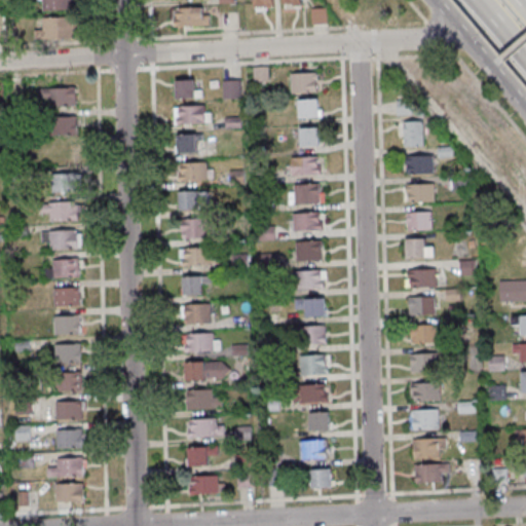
[(74,0),(75,8),(41,10),(41,0),(74,0)]
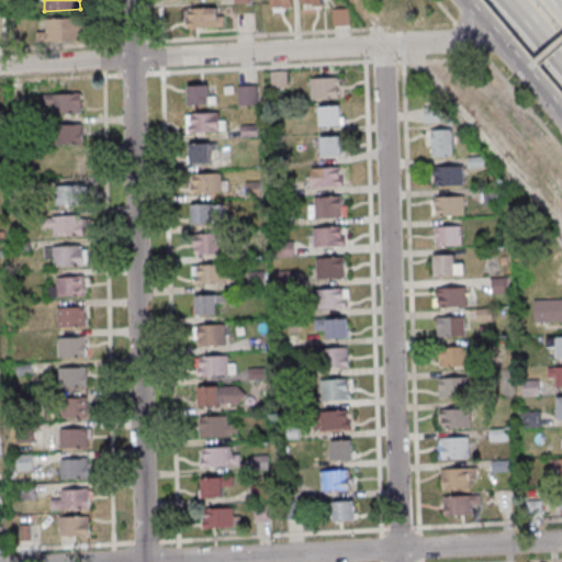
[(186,7),(186,19),(184,19),(184,27),(222,26),(221,15),(214,15),(213,7),(186,7)]
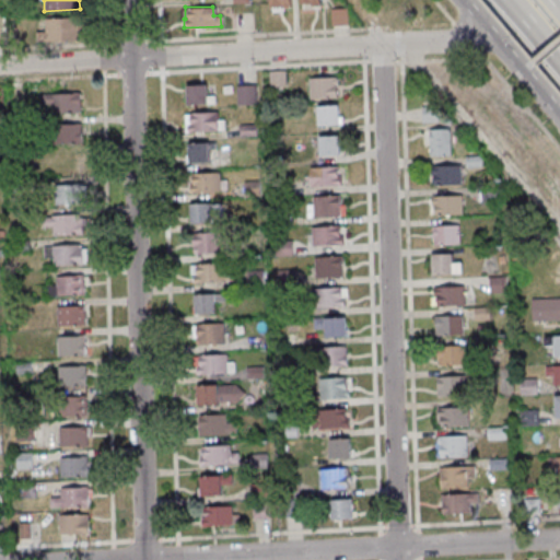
[(329,9),(329,25),(346,24),(345,8),(329,9)]
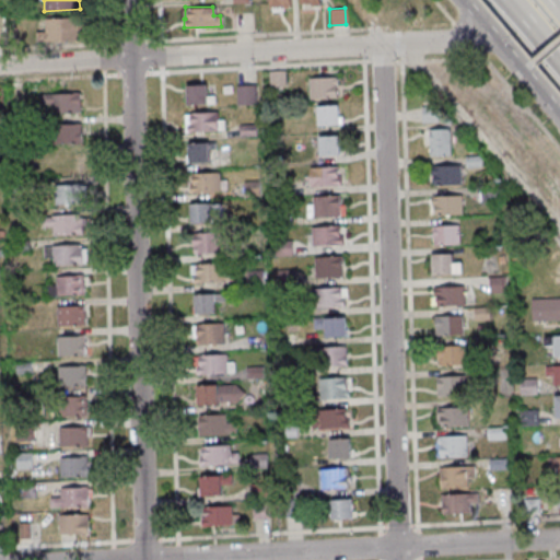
[(43,18),(79,16),(80,33),(74,33),(74,39),(34,42),(34,31),(44,31),(43,18)]
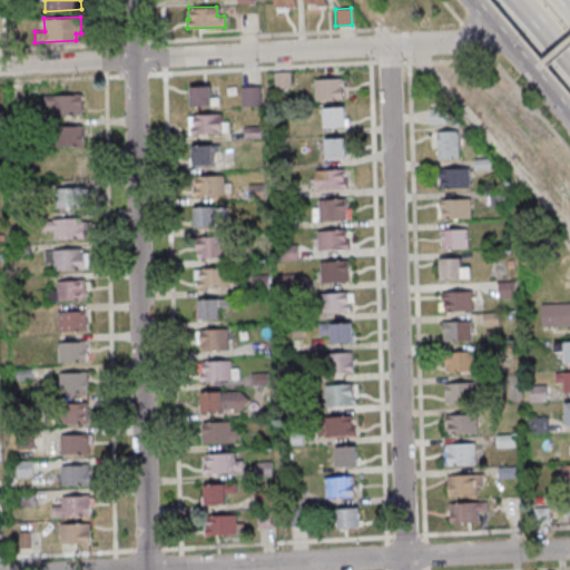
[(272,71),(272,88),(288,88),(288,71),(272,71)]
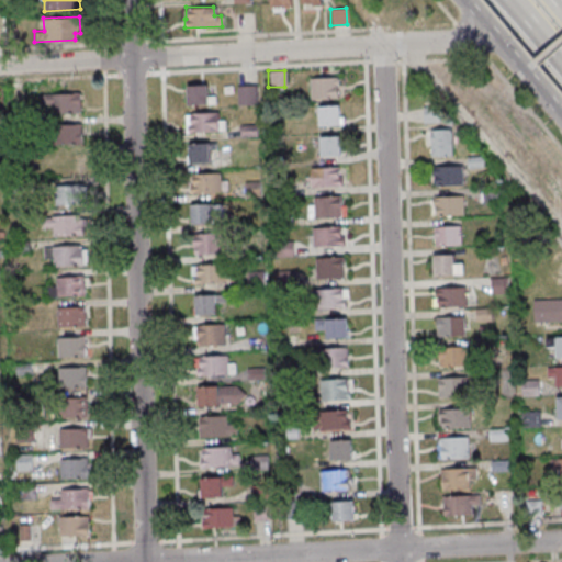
[(307,78),(336,76),(337,79),(337,82),(336,85),(337,98),(310,99),(307,78)]
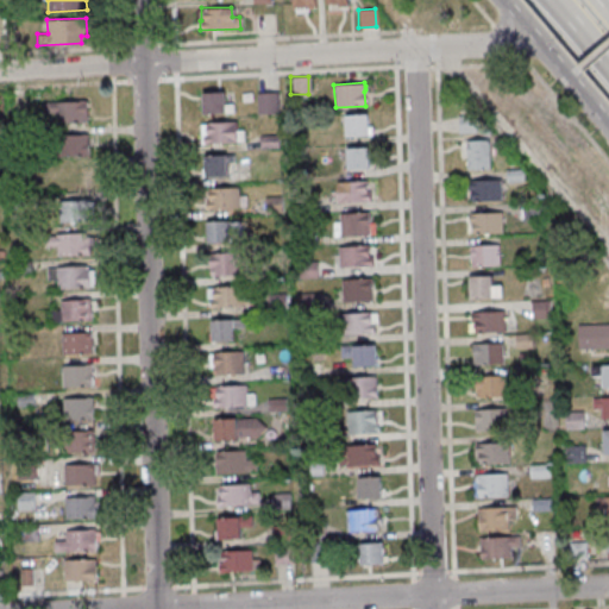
[(200,90),(201,112),(223,111),(223,90),(200,90)]
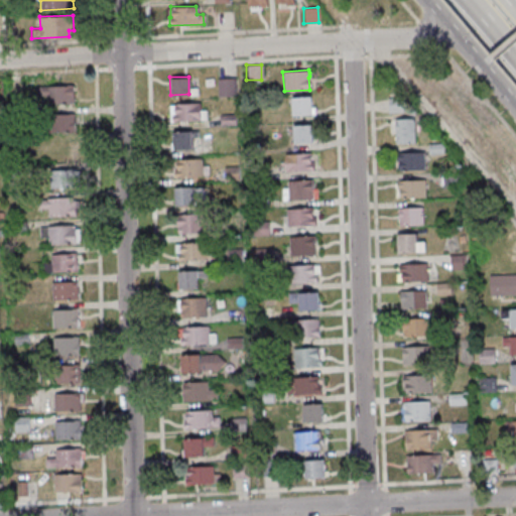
[(216,78),(217,97),(235,96),(234,78),(216,78)]
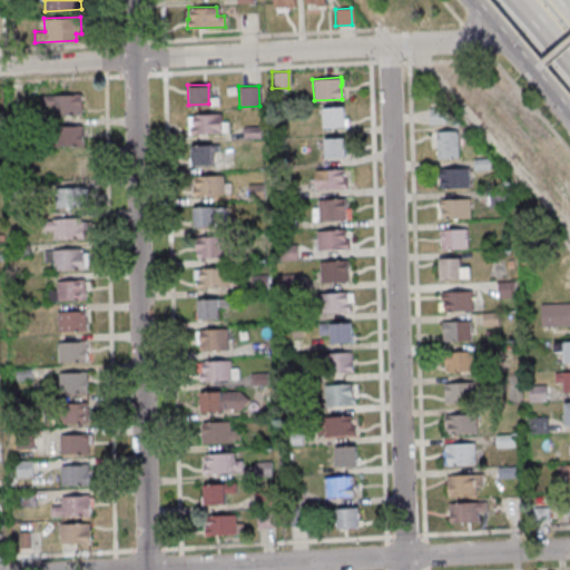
[(40,95),(70,94),(70,92),(79,92),(80,114),(50,115),(49,105),(40,106),(40,95)]
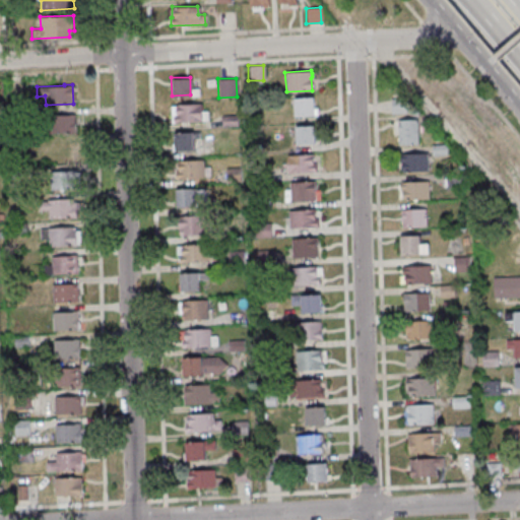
[(293,98),(312,96),(312,109),(316,108),(317,116),(294,117),(293,98)]
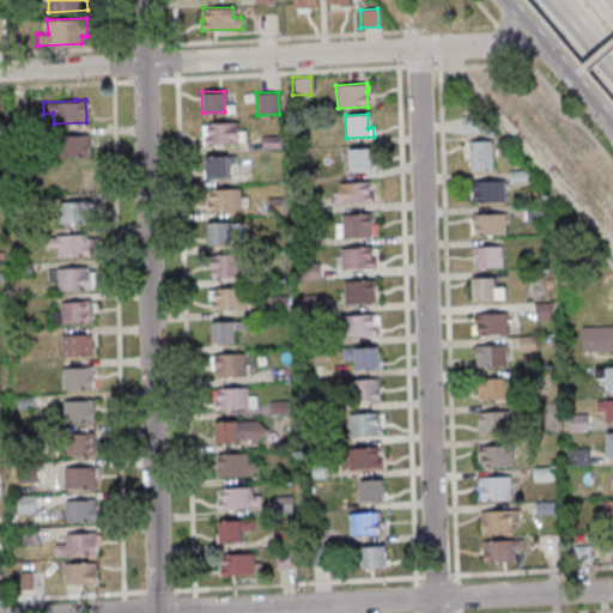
[(477,115),(477,133),(460,134),(459,115),(477,115)]
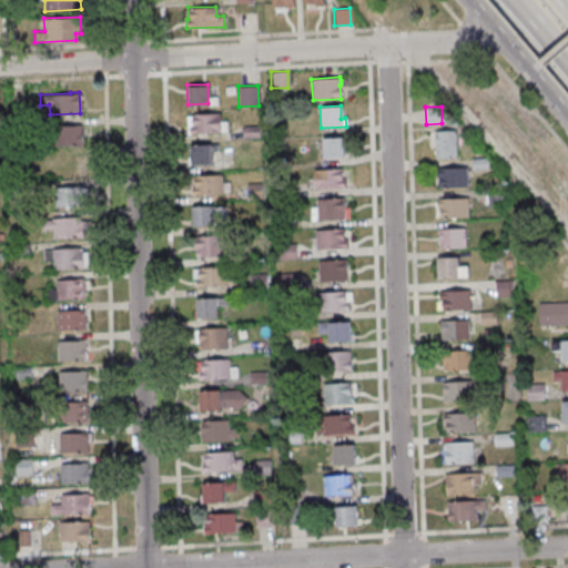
[(191,113),(219,112),(220,120),(226,120),(226,132),(189,134),(189,125),(191,125),(191,113)]
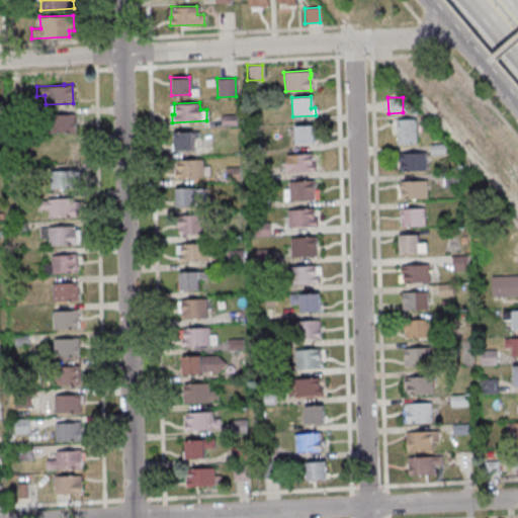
[(73,113),(73,119),(74,119),(74,132),(48,133),(48,113),(73,113)]
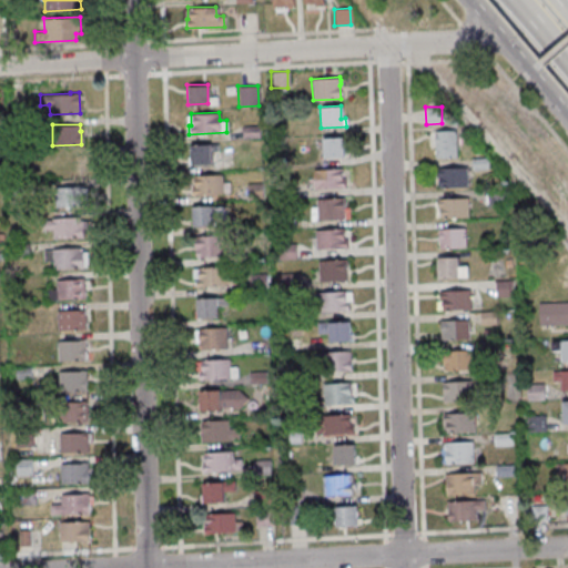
[(433,130),(455,129),(455,158),(434,158),(433,130)]
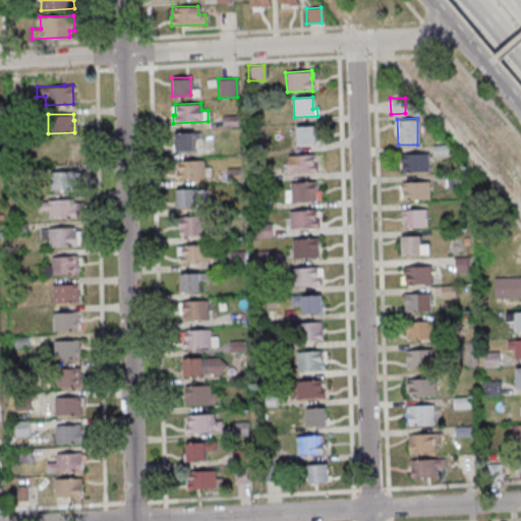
[(294,126),(295,145),(314,143),(313,125),(294,126)]
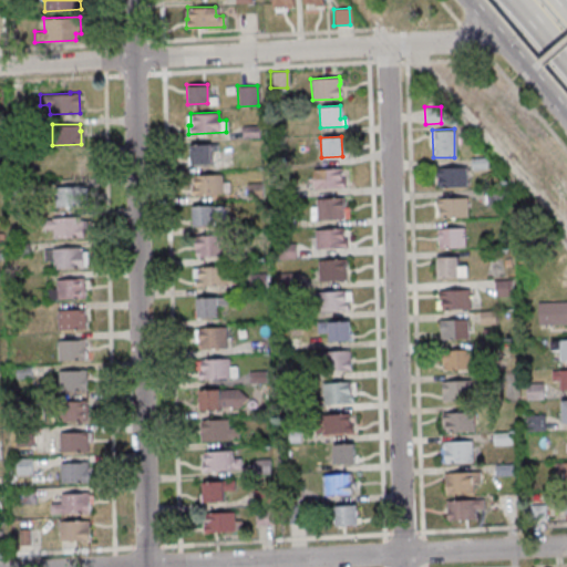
[(188,143),(208,143),(216,143),(216,151),(209,151),(210,163),(188,164),(188,143)]
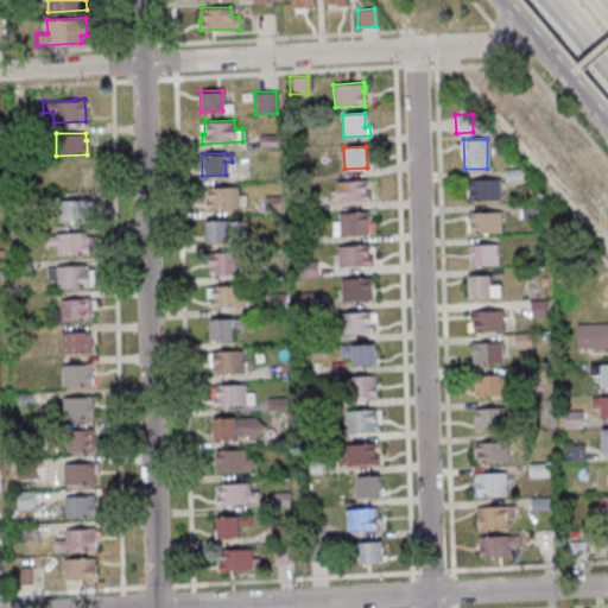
[(89,166),(63,166),(63,188),(89,188),(89,166)]
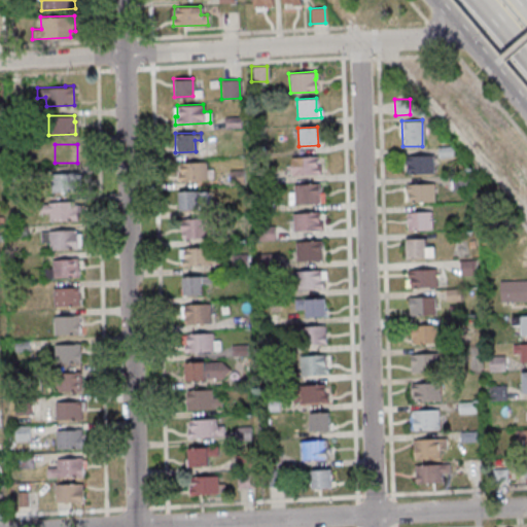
[(435,146),(436,157),(451,156),(451,145),(435,146)]
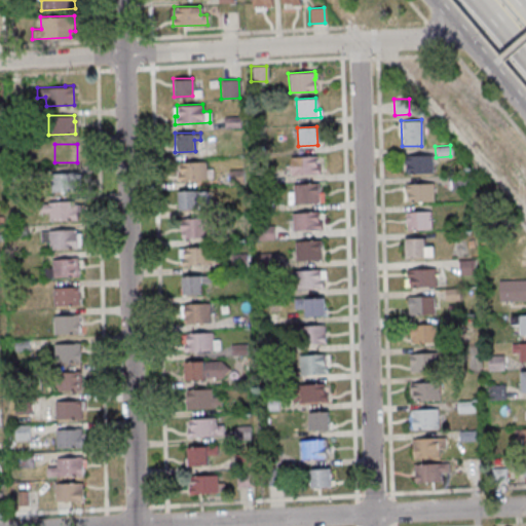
[(431,154),(431,158),(435,158),(435,165),(431,165),(433,173),(406,174),(406,164),(404,164),(403,155),(431,154)]
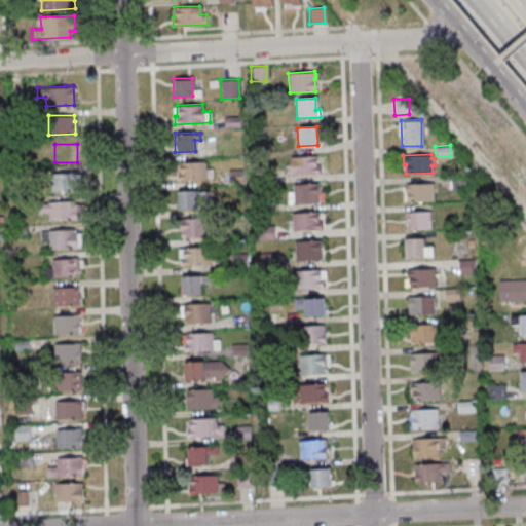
[(290,157),(290,175),(320,174),(318,165),(315,165),(315,156),(290,157)]
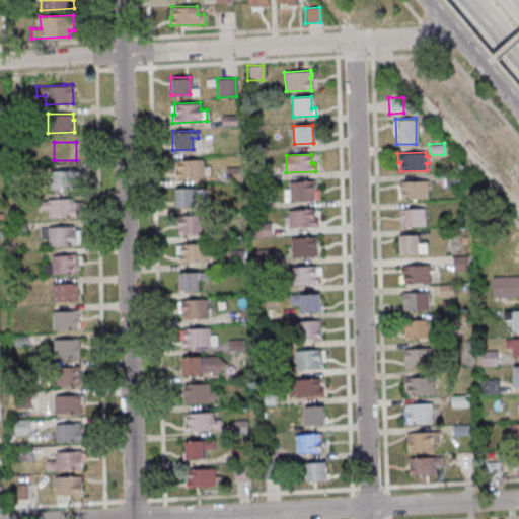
[(176,160),(202,159),(202,166),(208,166),(209,175),(203,175),(203,176),(174,178),(174,169),(176,169),(176,160)]
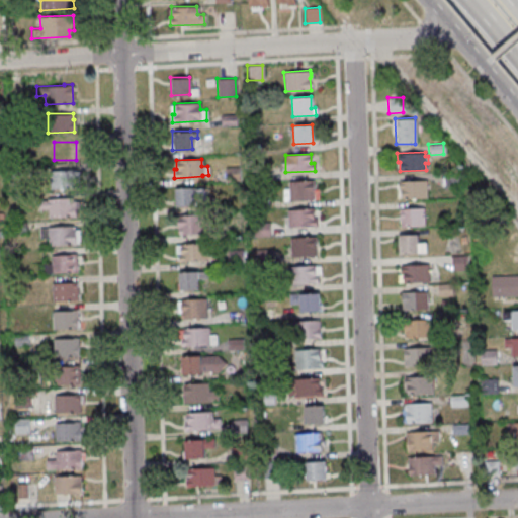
[(23,166),(24,177),(9,177),(8,167),(23,166)]
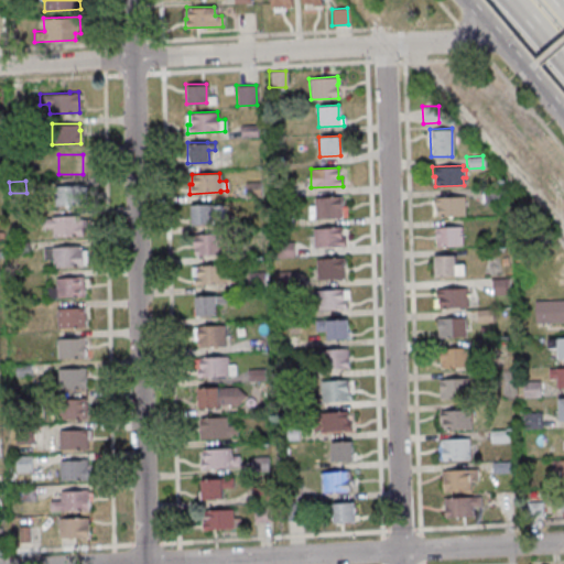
[(243,182),(245,198),(260,198),(259,181),(243,182)]
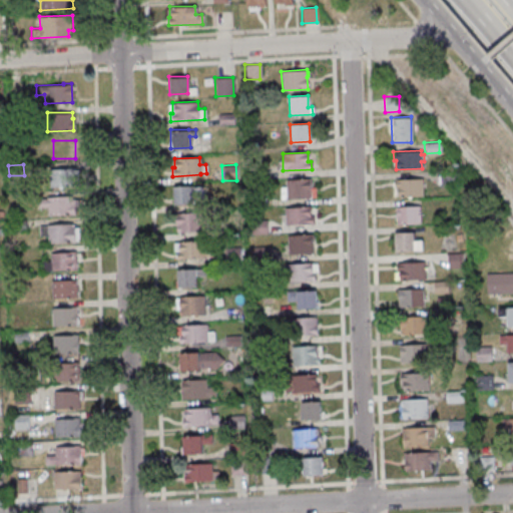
[(264,164),(265,178),(249,178),(249,164),(264,164)]
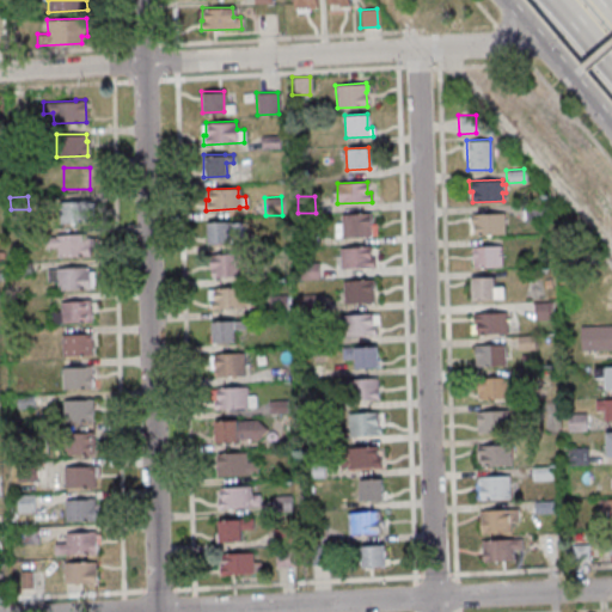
[(57,201),(57,222),(89,221),(89,209),(87,209),(86,201),(57,201)]
